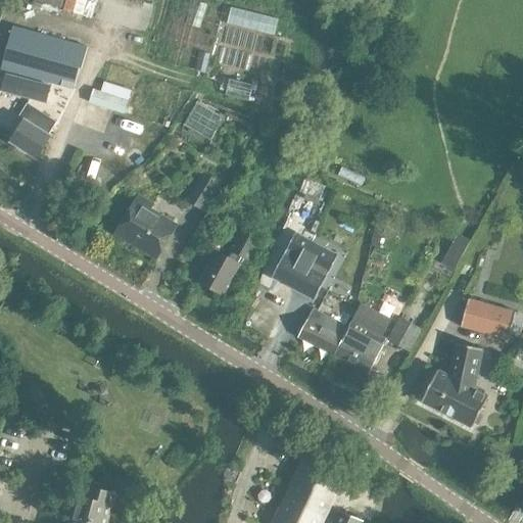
[(86,12),(88,0),(66,0),(65,7),(86,12)]
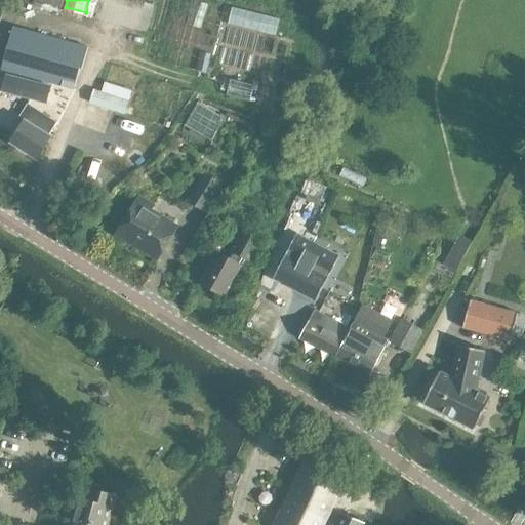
[(74,90),(80,70),(82,70),(88,48),(13,28),(1,71),(74,90)]
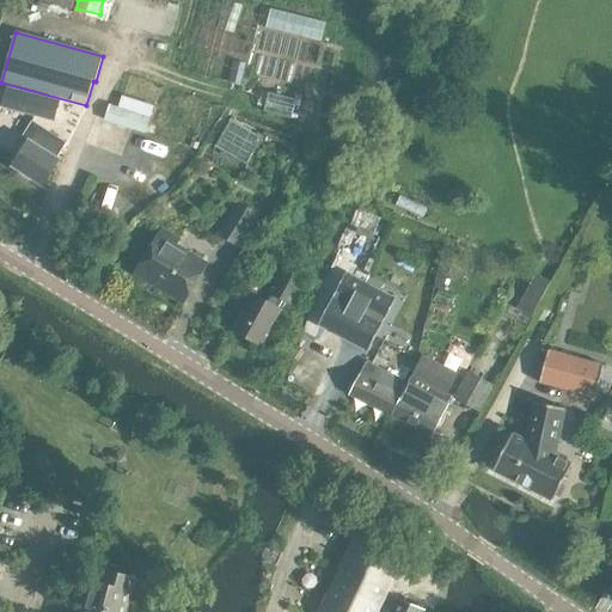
[(305,40),(301,59),(330,63),(334,46),(305,40)]
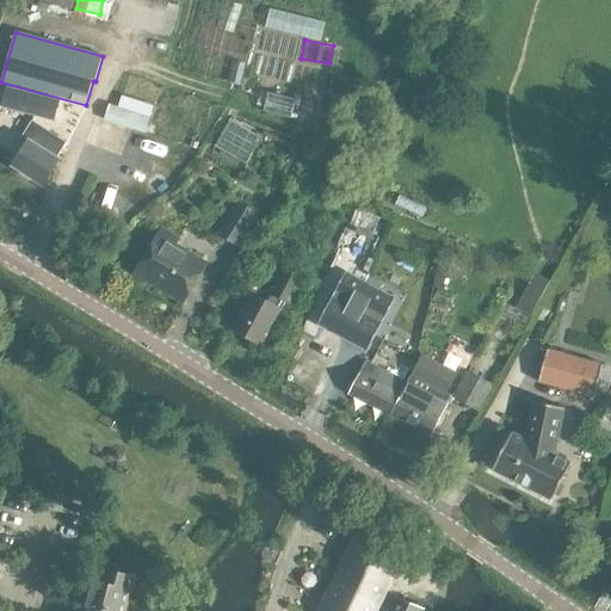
[(234,61),(228,82),(241,85),(246,63),(234,61)]
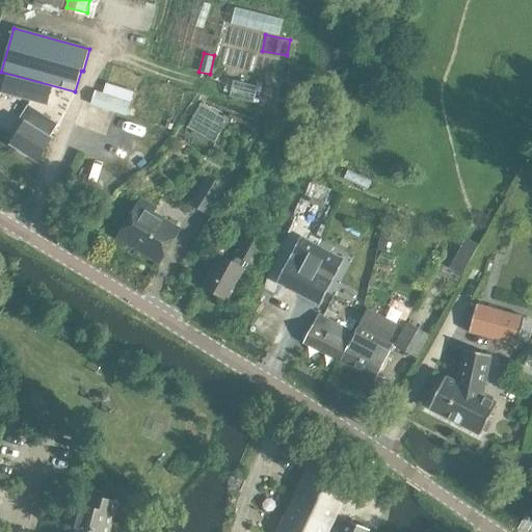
[(7,77),(2,92),(48,105),(52,88),(7,77)]
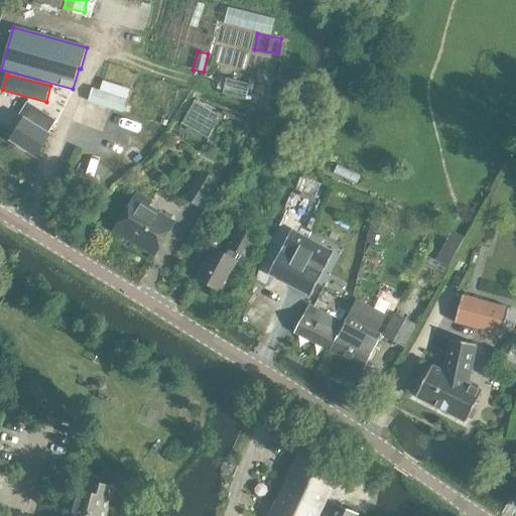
[(224,94),(247,100),(251,85),(228,79),(224,94)]
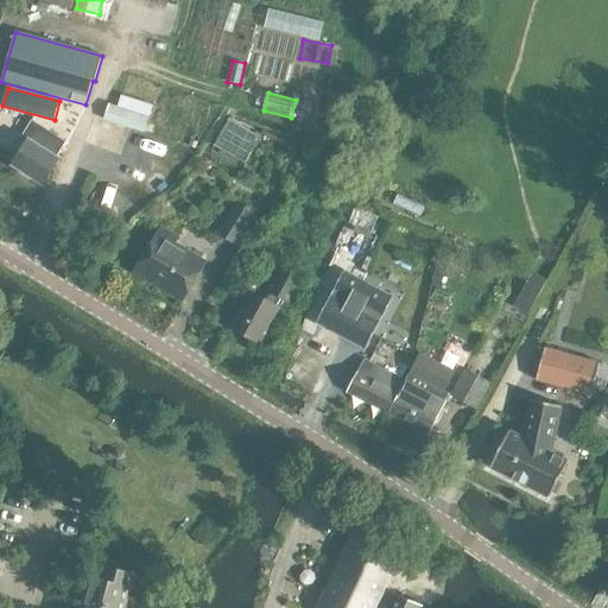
[(144,134),(149,120),(152,108),(122,99),(119,111),(108,107),(103,120),(144,134)]
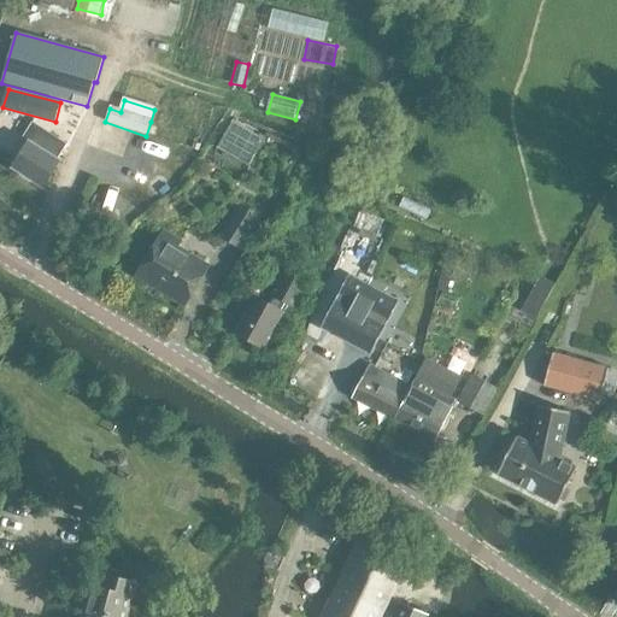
[(233,122),(217,150),(248,166),(264,139),(233,122)]
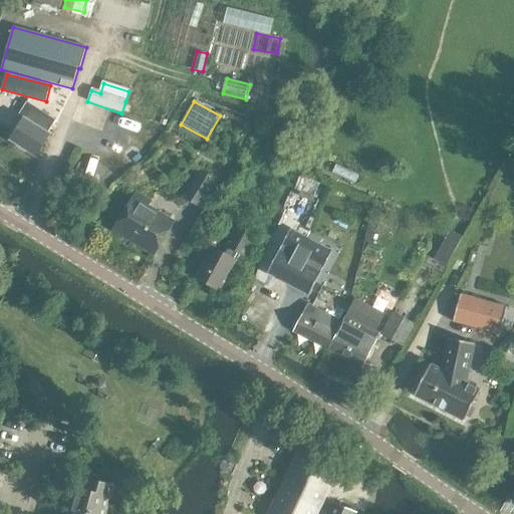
[(37,157),(51,135),(49,134),(57,121),(28,102),(19,116),(25,119),(11,141),(37,157)]
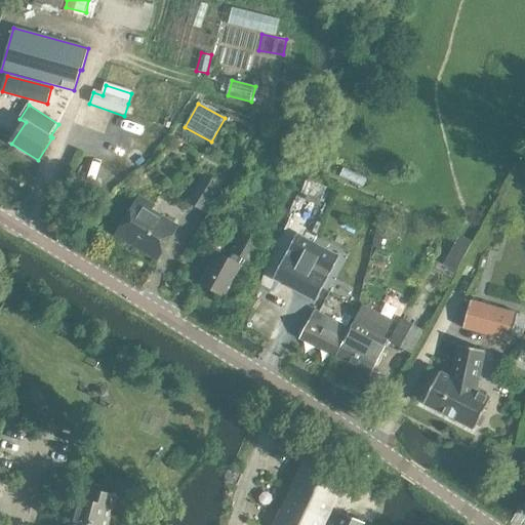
[(205,174),(189,203),(204,212),(221,185),(205,174)]
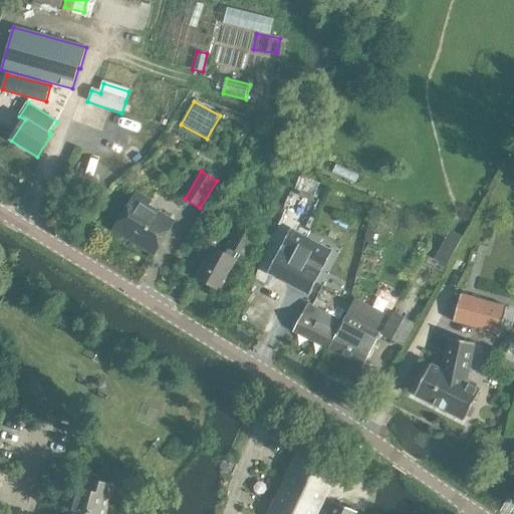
[(114,228),(154,252),(172,223),(146,207),(149,203),(136,195),(114,228)]
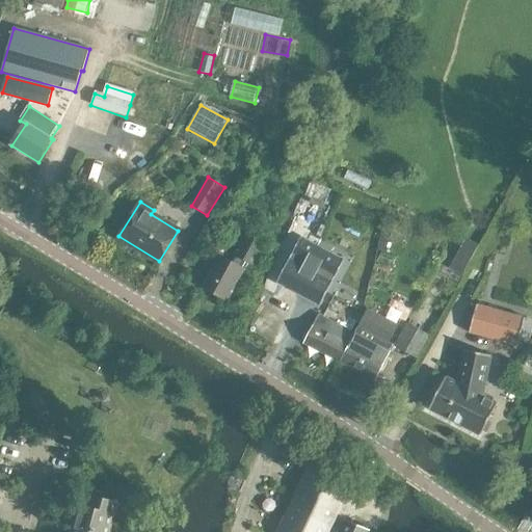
[(221,239),(212,234),(202,253),(211,258),(221,239)]
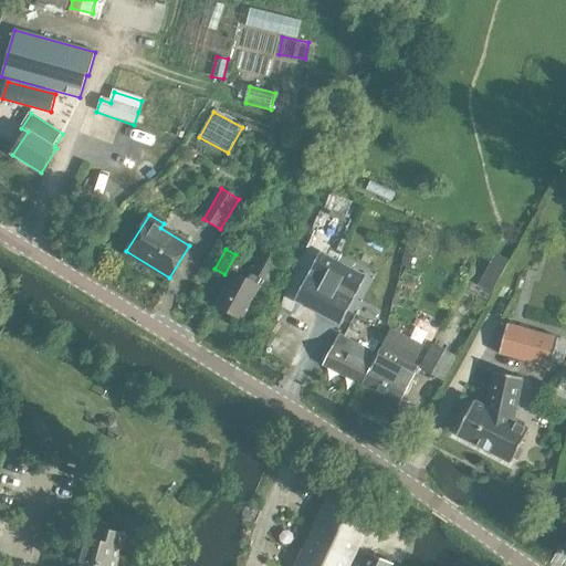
[(280,259),(262,249),(250,272),(268,281),(280,259)]
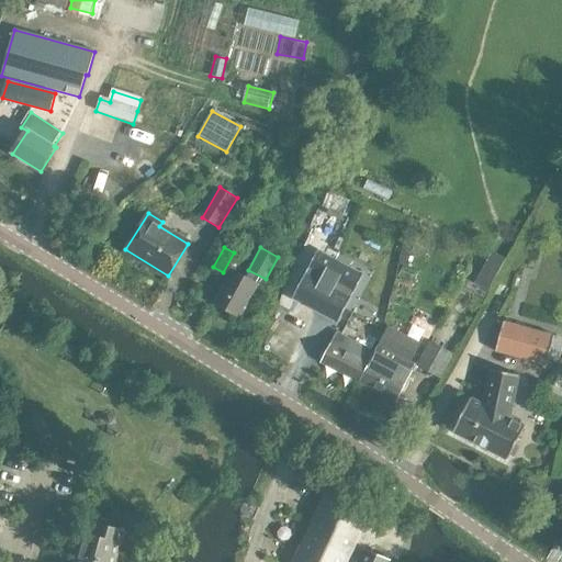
[(305,273),(293,298),(338,322),(351,298),(363,274),(318,249),(305,273)]
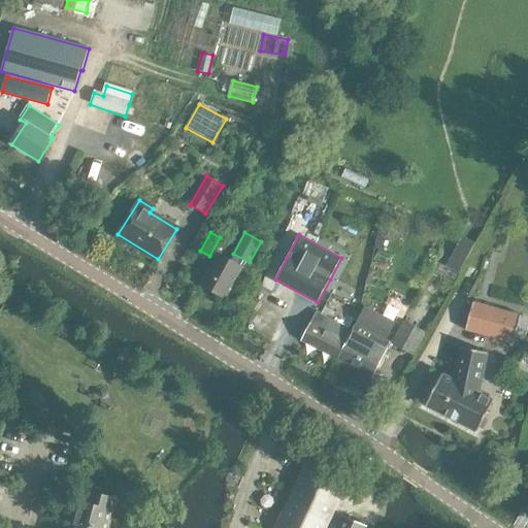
[(463,236),(447,267),(450,269),(459,273),(475,242),(463,236)]
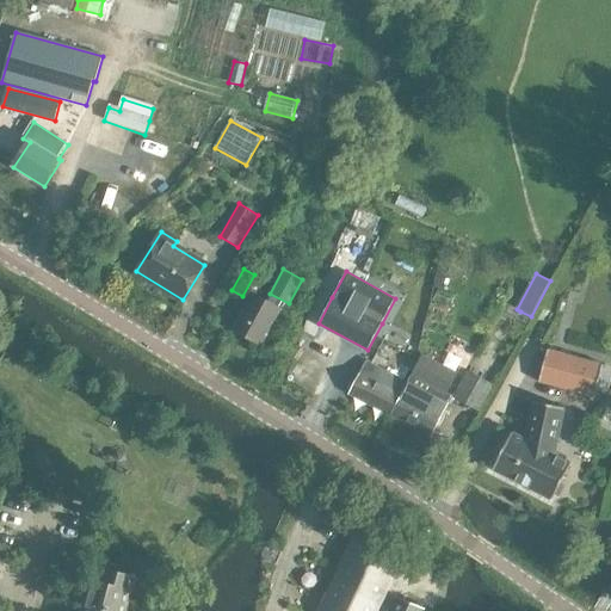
[(437,290),(433,301),(451,307),(455,296),(437,290)]
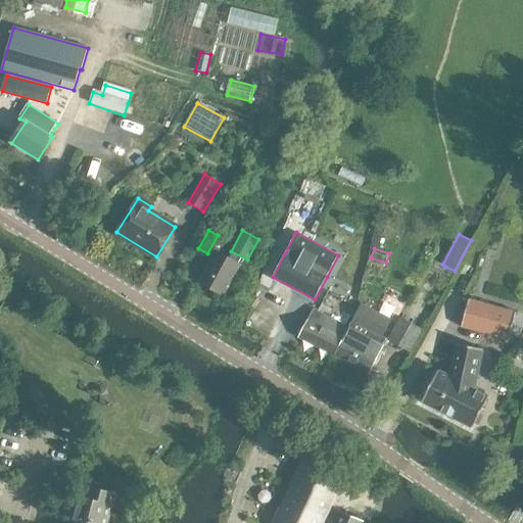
[(240,265),(216,250),(198,281),(223,295),(240,265)]
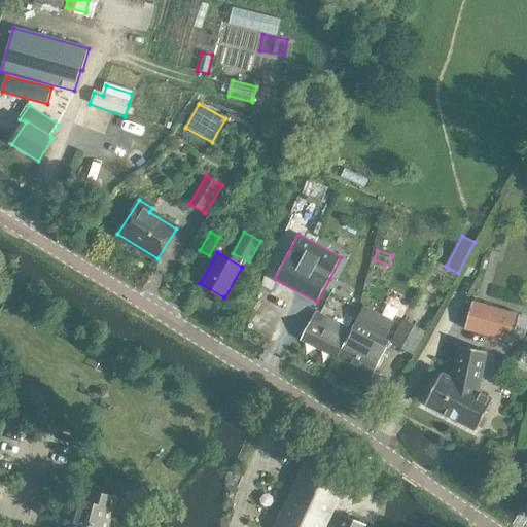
[(520,315),(471,302),(464,329),(513,342),(520,315)]
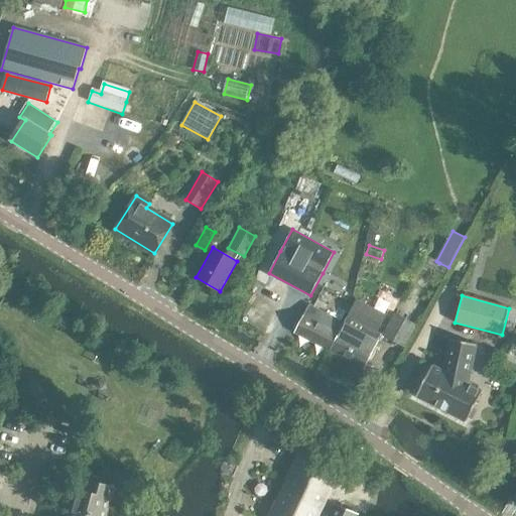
[(380,335),(377,333),(385,315),(356,300),(344,323),(329,351),(363,368),(380,335)]
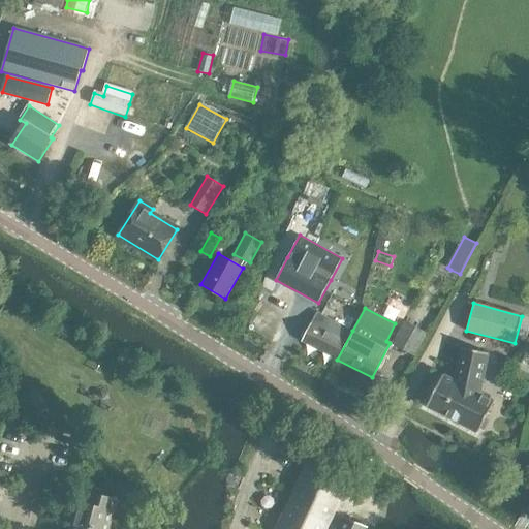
[(337,360),(352,331),(317,313),(303,341),(337,360)]
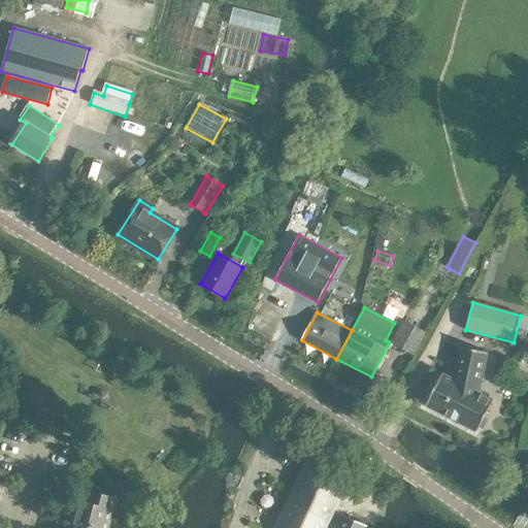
[(390,342),(413,355),(425,332),(401,320),(390,342)]
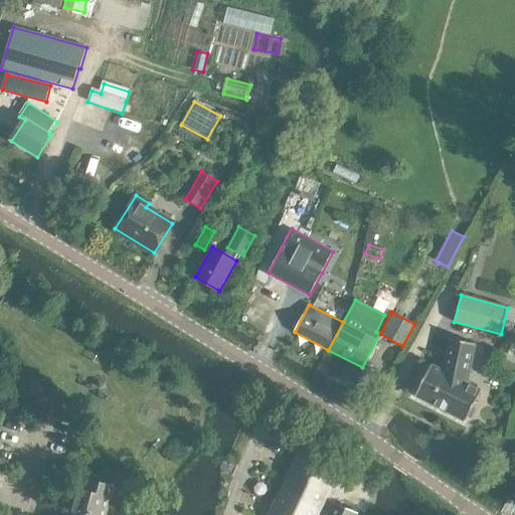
[(449,339),(443,371),(431,365),(414,396),(465,421),(467,416),(471,418),(476,409),(472,407),(481,391),(467,383),(475,344),(449,339)]
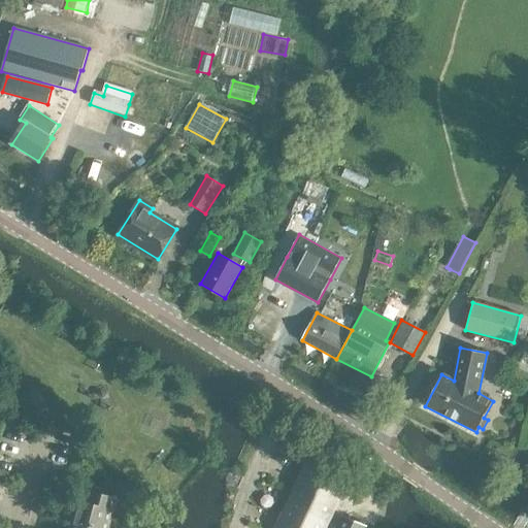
[(324,527),(345,482),(306,463),(276,527),(324,527)]
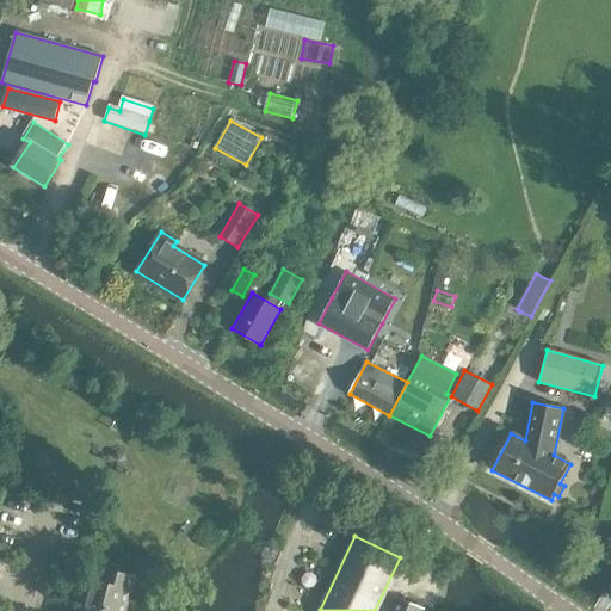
[(88,579),(81,605),(103,610),(124,610),(134,578),(105,569),(102,582),(88,579)]
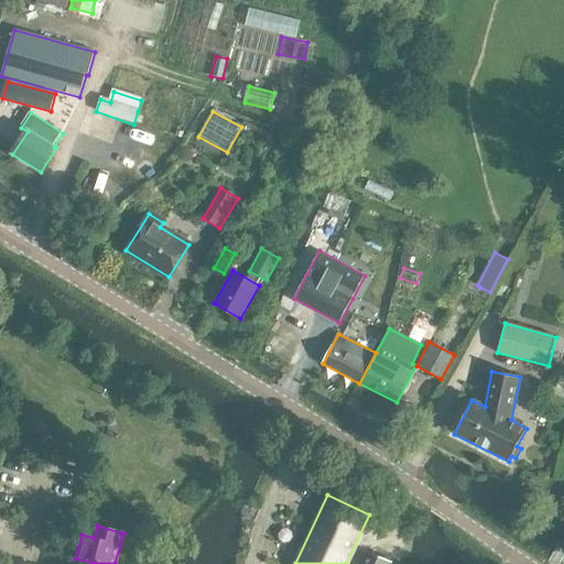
[(389,563),(390,562),(366,551),(360,563),(389,563)]
